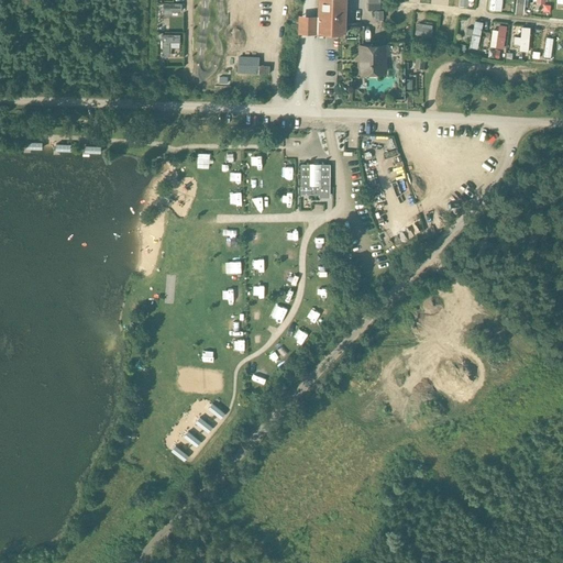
[(343,0),(317,0),(317,13),(316,32),(343,33),(343,0)]
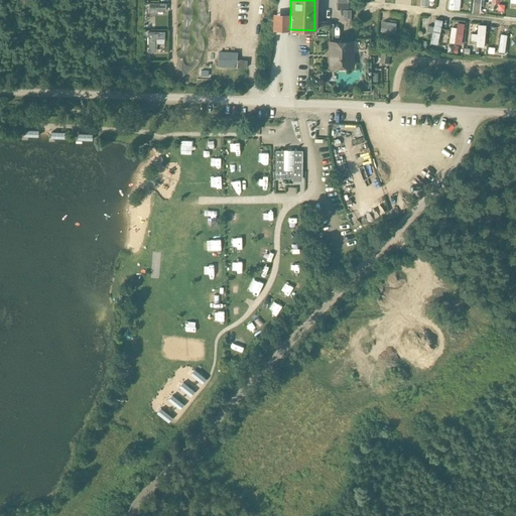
[(450,0),(449,8),(460,10),(461,1),(455,0),(450,0)]
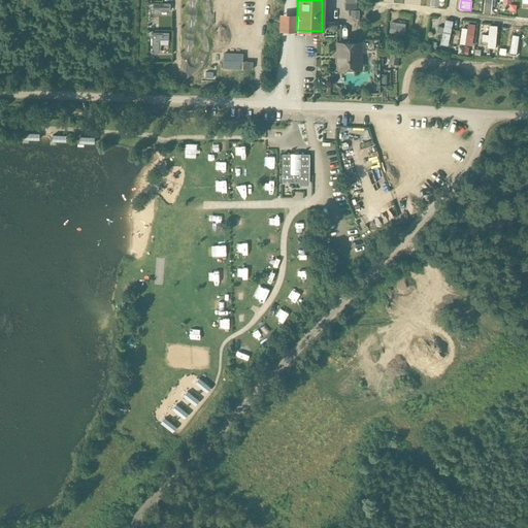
[(154,12),(170,12),(170,2),(154,2),(154,12)]
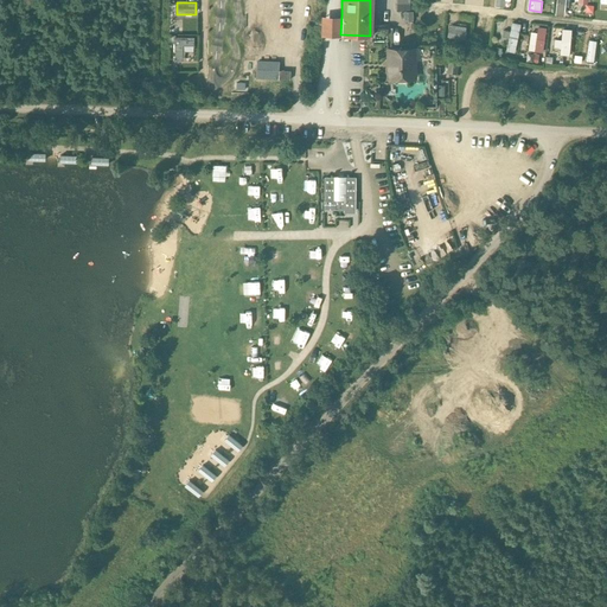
[(320,33),(340,34),(342,14),(320,13),(320,33)]
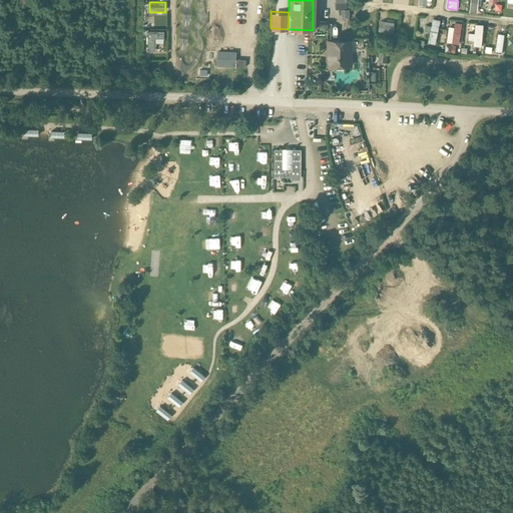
[(433,19),(429,43),(436,44),(441,20),(433,19)]
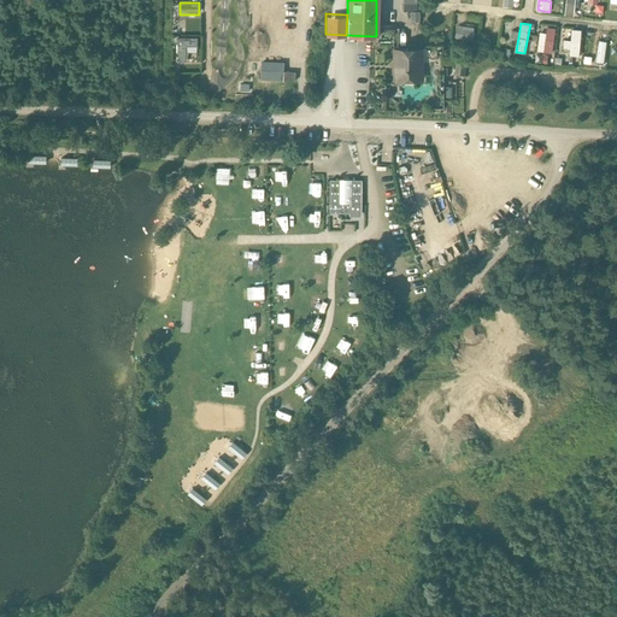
[(475,40),(475,27),(457,27),(457,39),(475,40)]
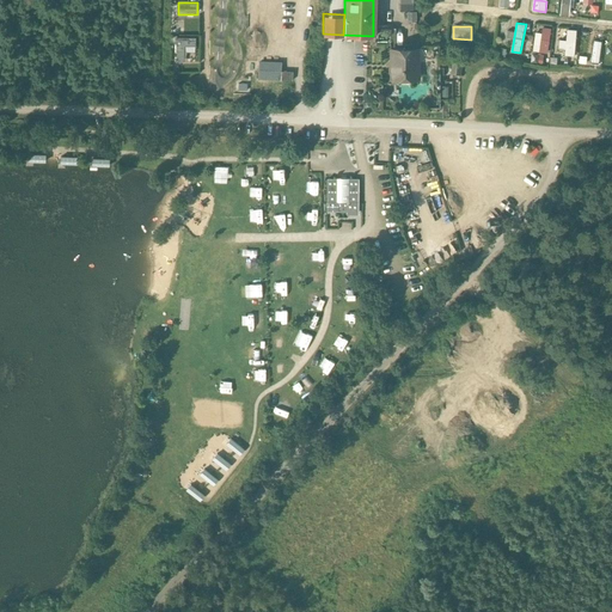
[(544,26),(543,32),(537,32),(533,50),(549,53),(552,28),(544,26)]
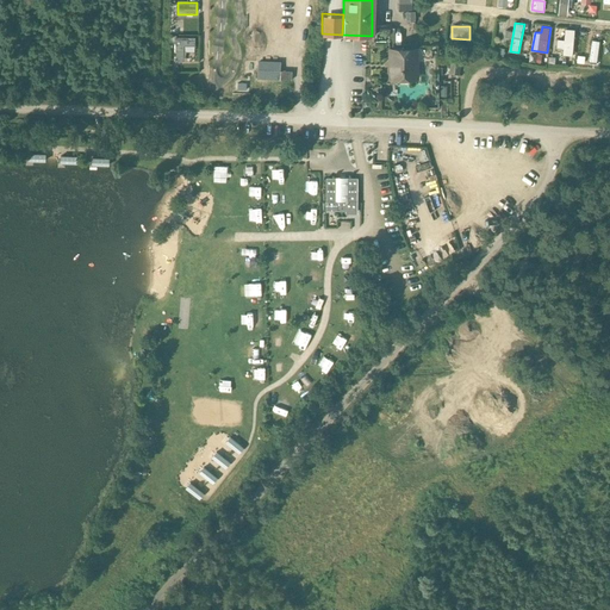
[(566,27),(565,39),(559,38),(558,47),(565,47),(564,54),(573,55),(577,30),(566,27)]
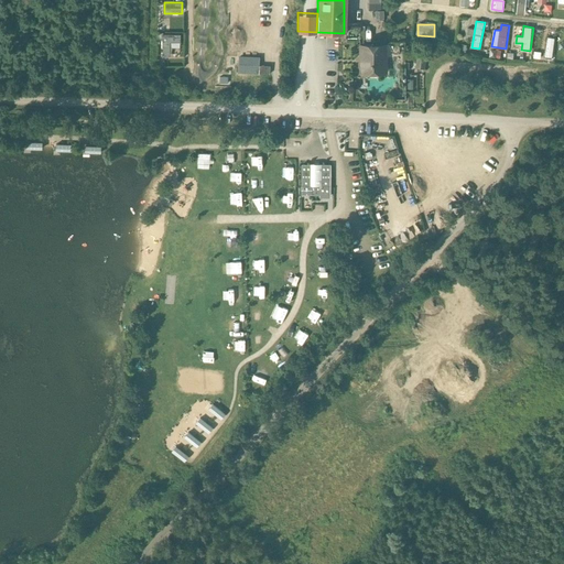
[(163,56),(171,56),(171,46),(181,47),(181,34),(163,33),(163,56)]
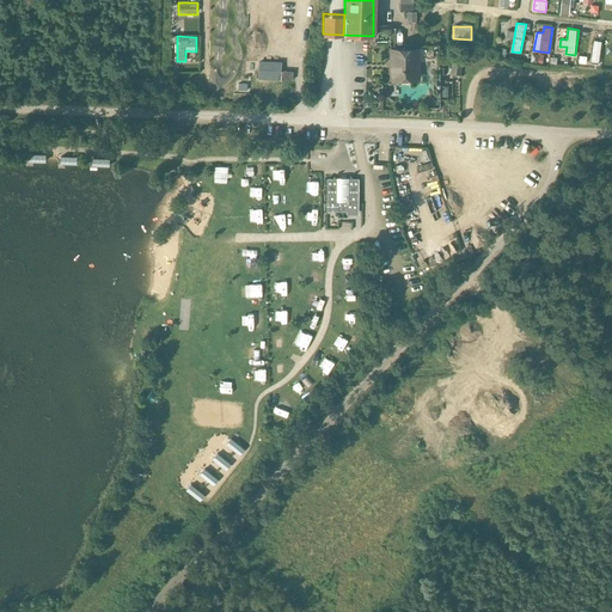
[(222,51),(228,53),(228,60),(237,60),(237,36),(216,36),(216,44),(222,44),(222,51)]
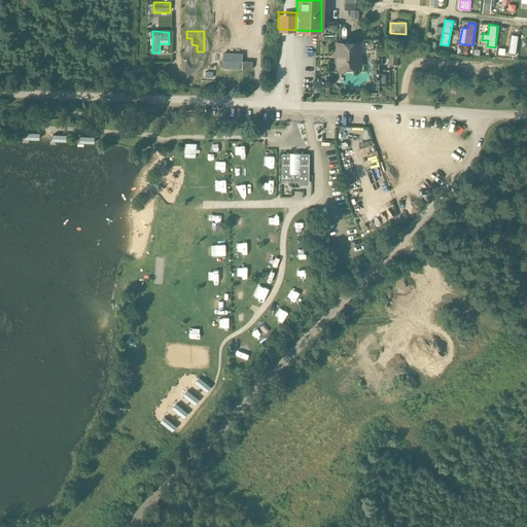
[(517,53),(519,35),(512,34),(510,53),(517,53)]
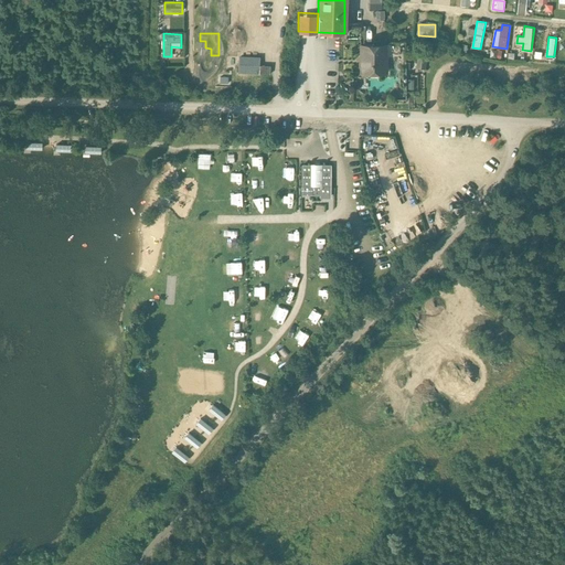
[(386,43),(360,44),(361,72),(386,72),(386,43)]
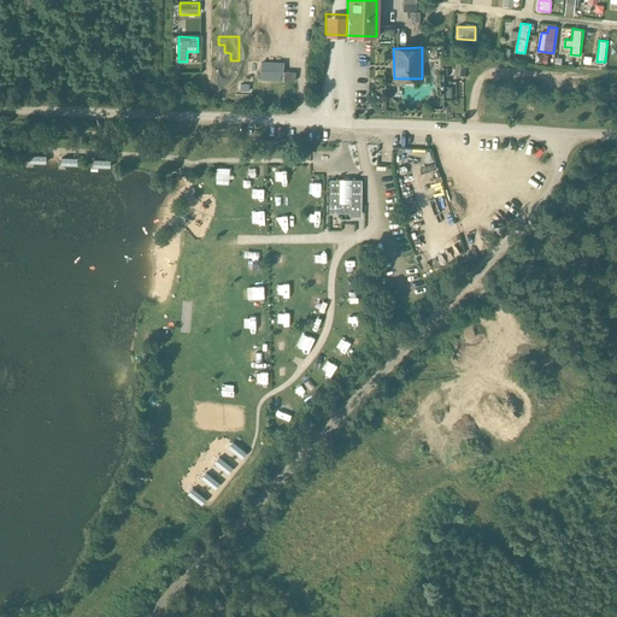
[(456,74),(466,74),(466,60),(456,60),(456,74)]
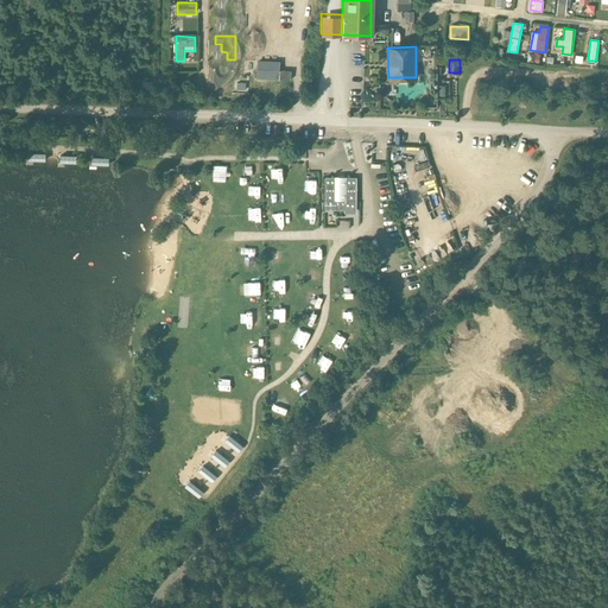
[(280,62),(258,62),(257,80),(279,80),(280,62)]
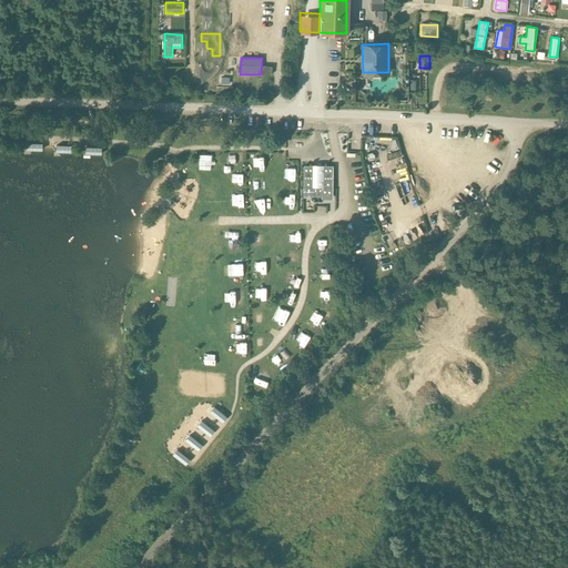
[(333,165),(303,165),(303,196),(333,195),(333,165)]
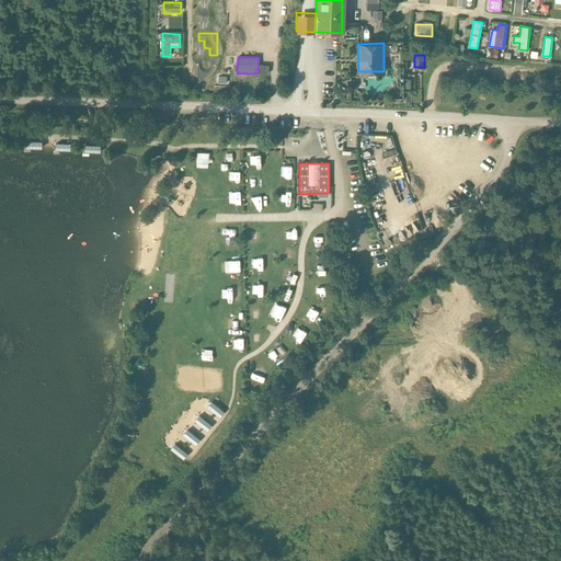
[(252,173),(252,186),(263,186),(263,173),(252,173)]
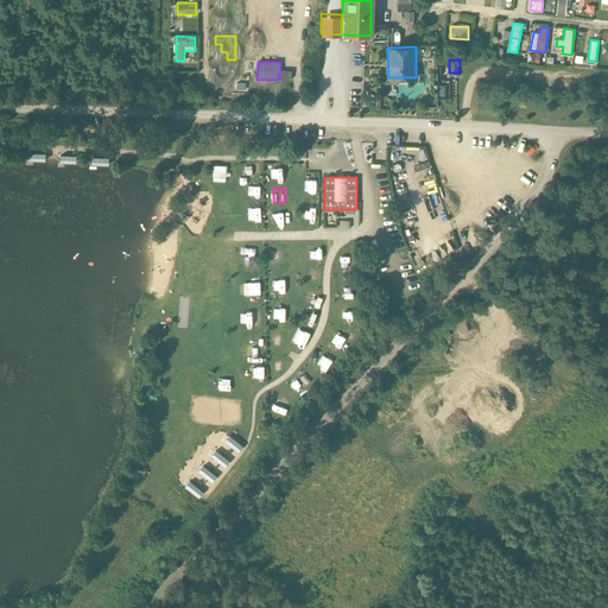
[(244,208),(244,221),(255,222),(255,208),(244,208)]
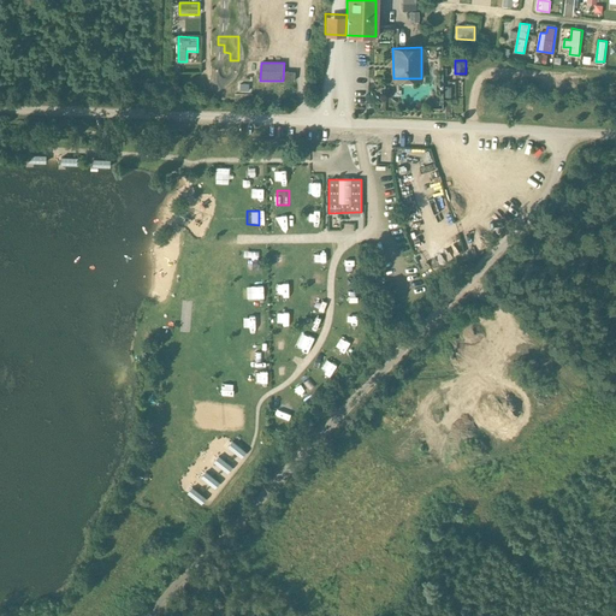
[(289,224),(289,212),(278,212),(278,224),(289,224)]
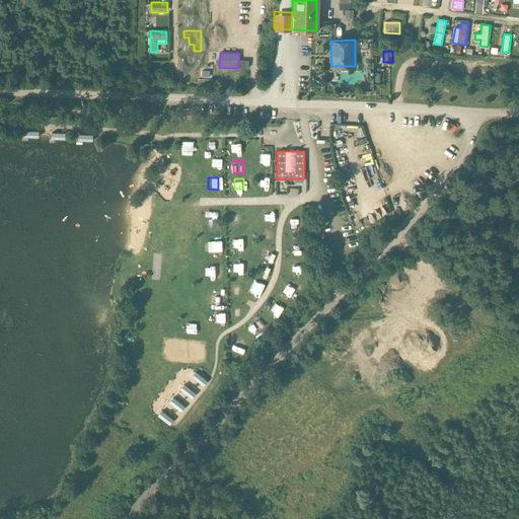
[(267,220),(277,219),(276,210),(267,211),(267,220)]
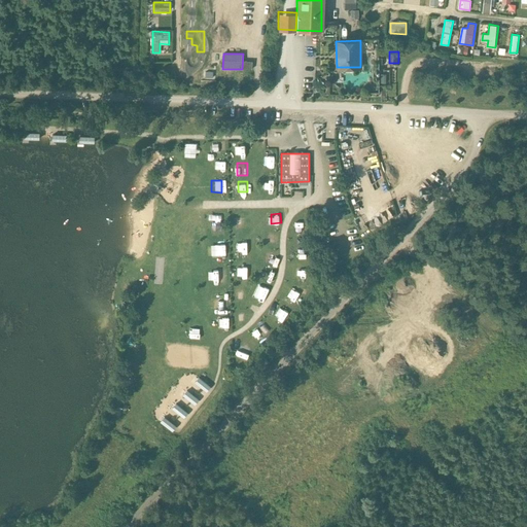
[(249,231),(250,220),(240,219),(239,230),(249,231)]
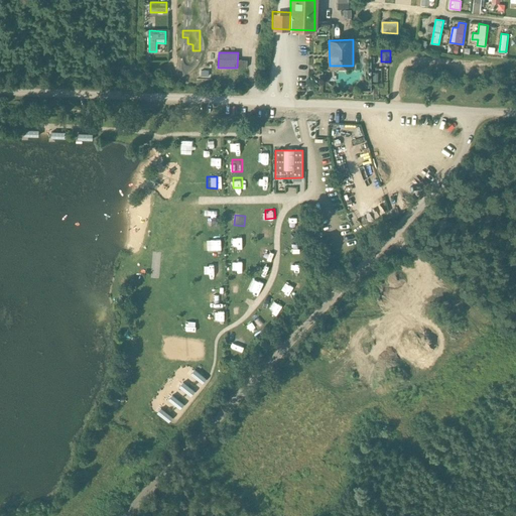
[(258,255),(270,256),(270,245),(258,245),(258,255)]
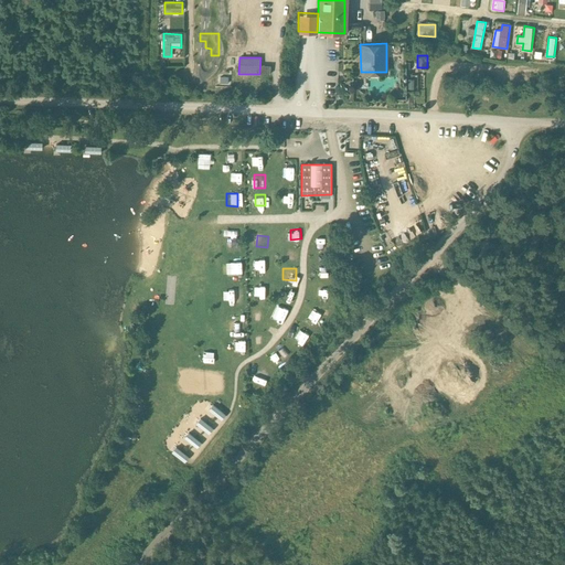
[(274,350),(281,359),(289,352),(281,343),(274,350)]
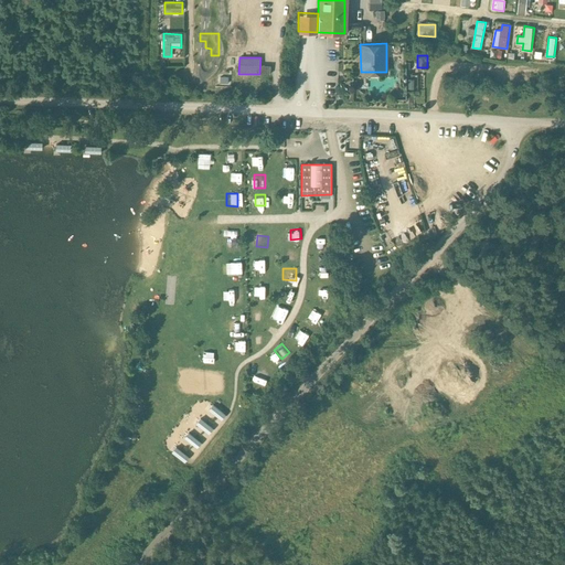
[(225,414),(213,404),(209,408),(221,418),(225,414)]
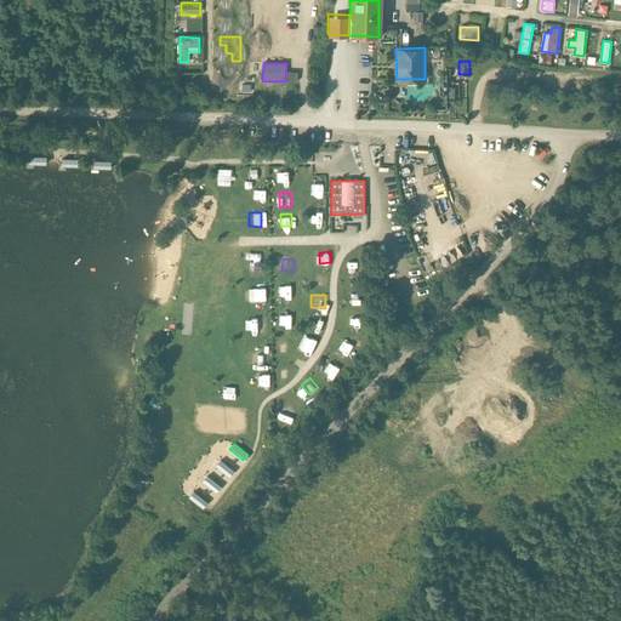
[(233,471),(221,460),(216,465),(229,476),(233,471)]
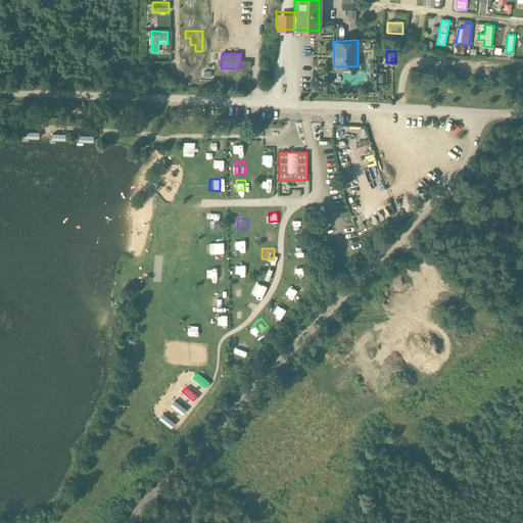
[(186,409),(175,399),(171,405),(182,414),(186,409)]
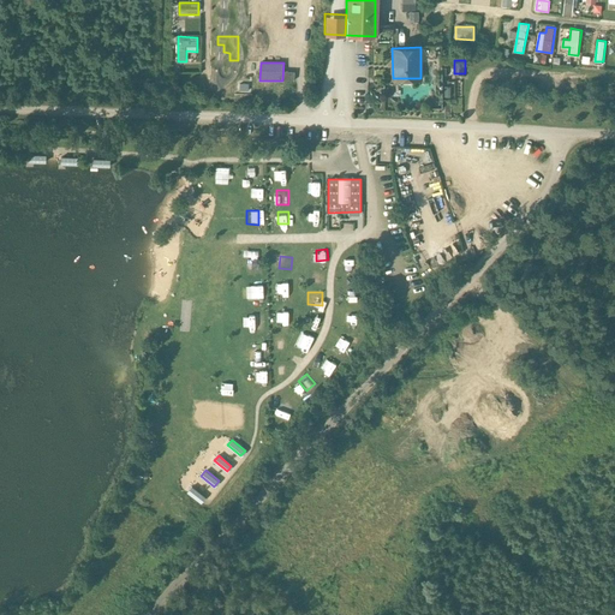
[(204,497),(192,487),(187,491),(201,502),(204,497)]
